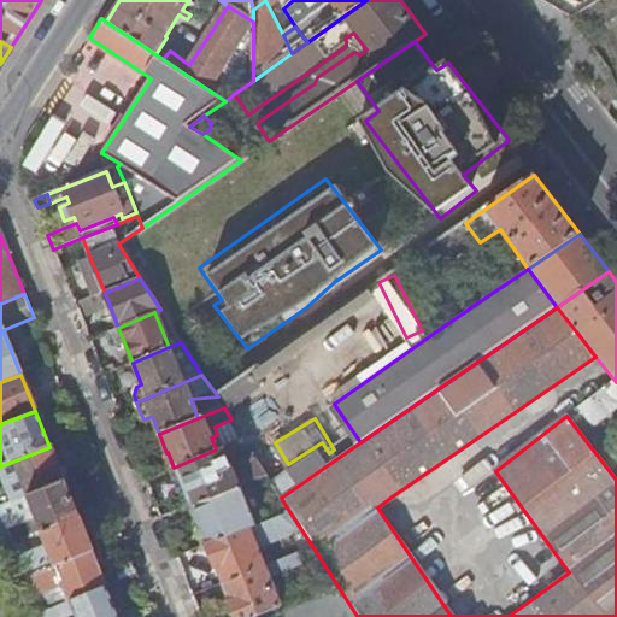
[(0,507),(63,482),(50,447),(0,466),(0,468),(6,485),(0,487),(3,491),(0,491),(0,507)]
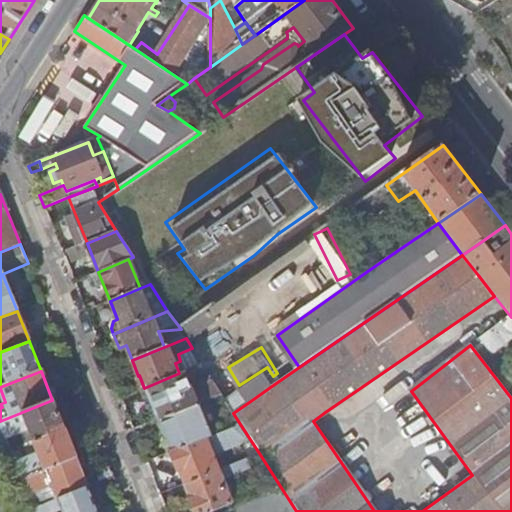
[(144,388),(157,420),(197,404),(222,394),(211,377),(201,382),(203,389),(193,394),(184,371),(179,373),(144,388)]
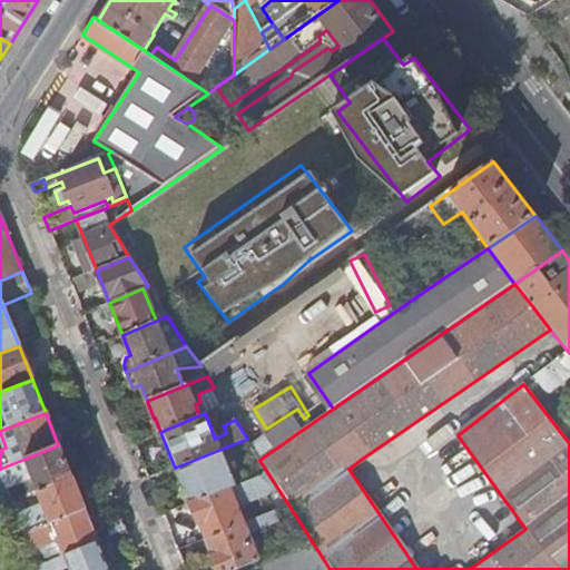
[(268,432),(277,448),(304,429),(294,413),(268,432)]
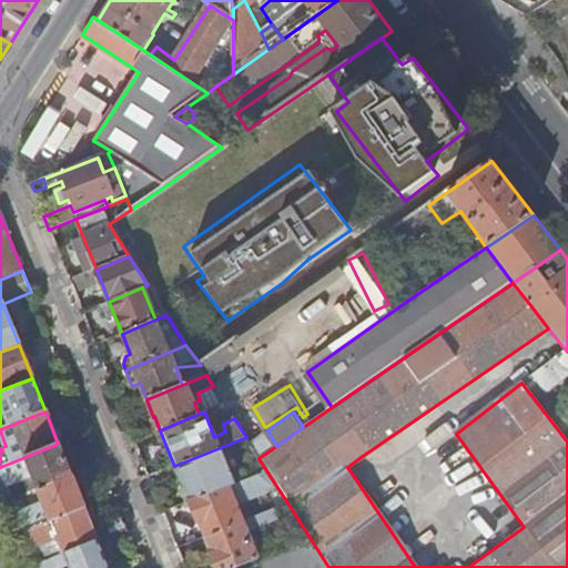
[(38,489),(71,475),(58,444),(0,467),(0,474),(4,487),(32,476),(38,489)]
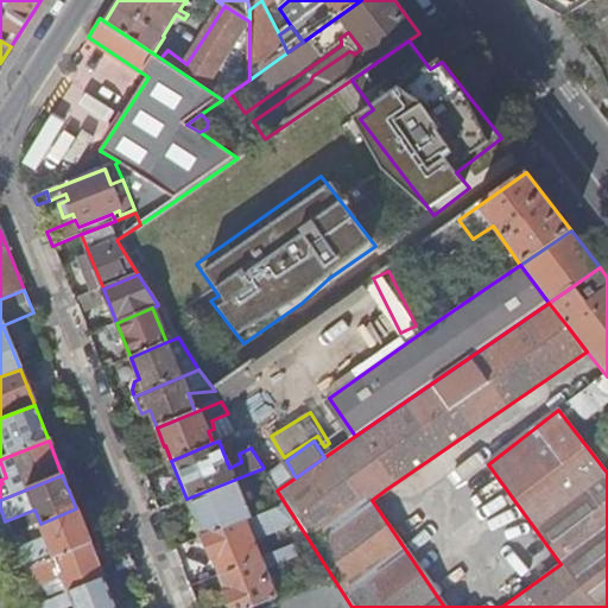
[(234,480),(187,499),(202,537),(244,520),(249,518),(234,480)]
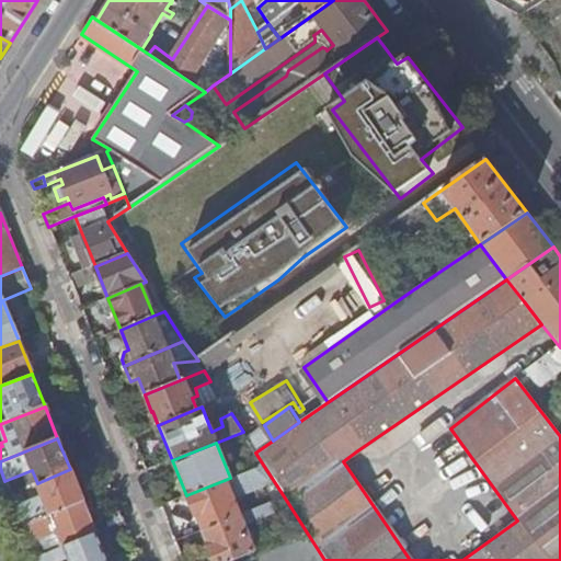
[(81,465),(98,458),(96,454),(83,458),(80,460),(81,465)]
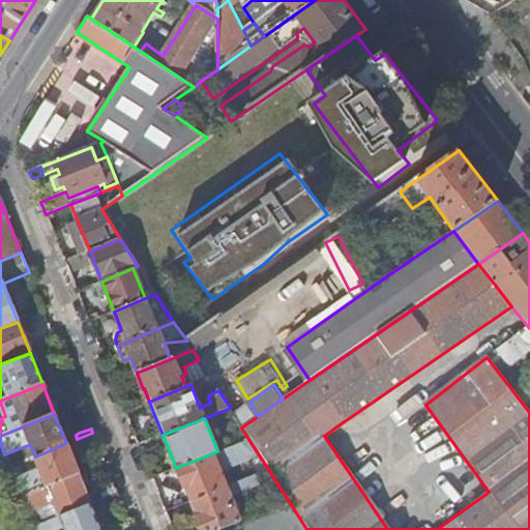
[(268,469),(248,439),(236,444),(256,474),(268,469)]
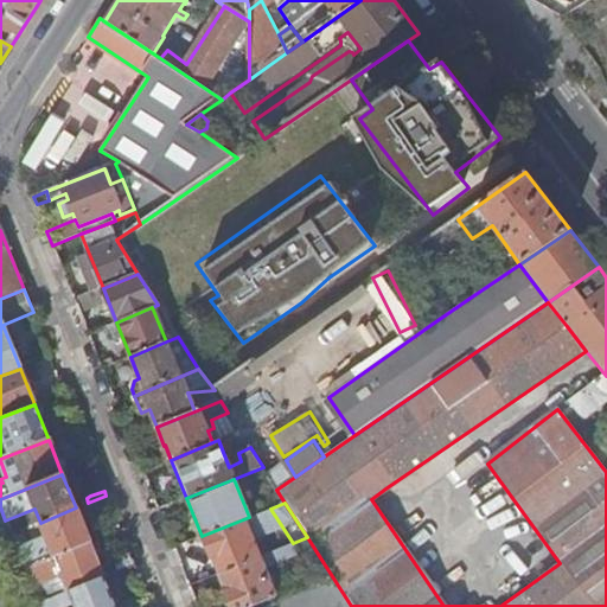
[(89,542),(76,508),(40,523),(45,537),(17,549),(24,568),(89,542)]
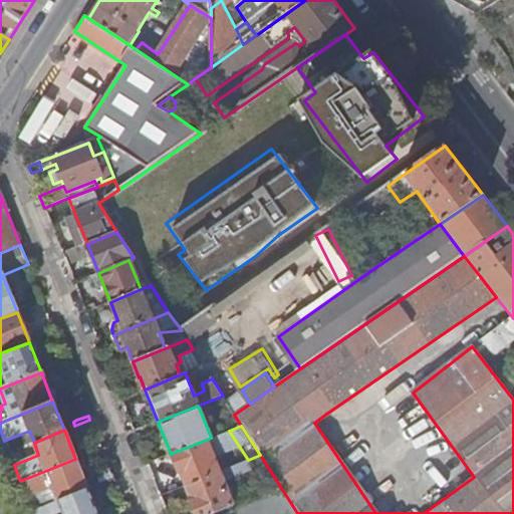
[(206,440),(171,454),(184,486),(218,472),(206,440)]
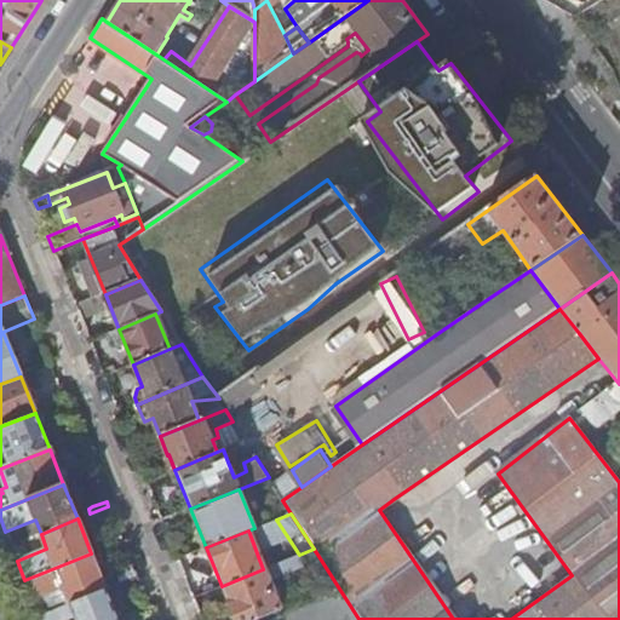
[(69,604),(105,590),(91,554),(24,580),(33,600),(62,587),(69,604)]
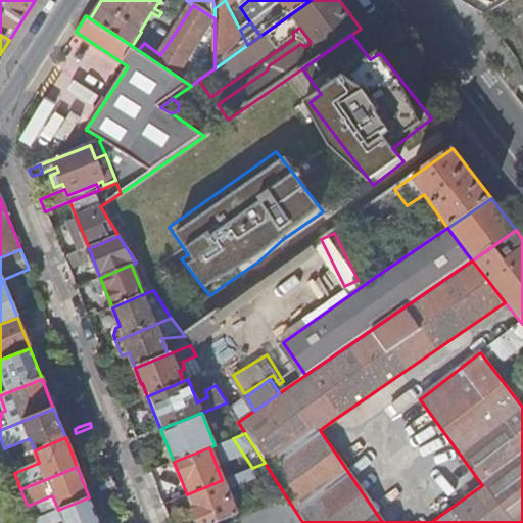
[(222,480),(187,494),(197,522),(214,522),(235,514),(226,489),(255,478),(251,469),(222,480)]
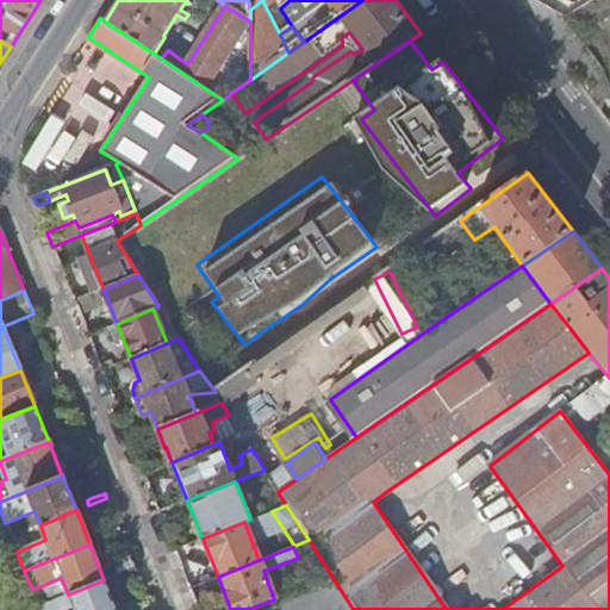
[(73,609),(114,609),(104,580),(68,595),(73,609)]
